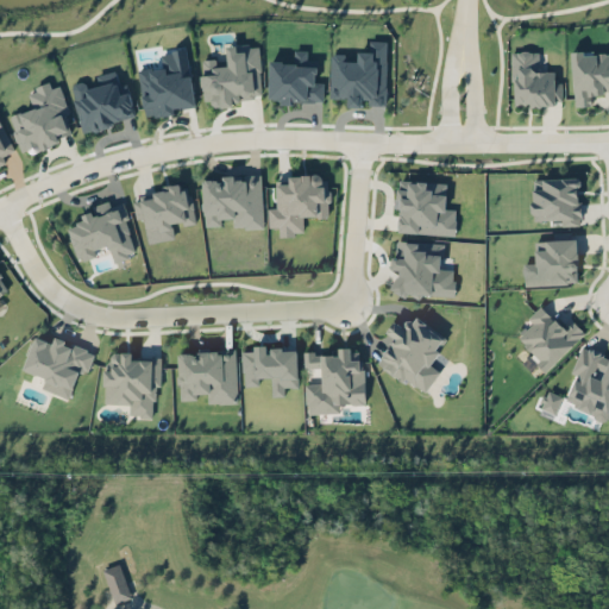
[(226,45),(228,66),(218,66),(218,58),(201,60),(203,104),(263,100),(259,43),(226,45)]
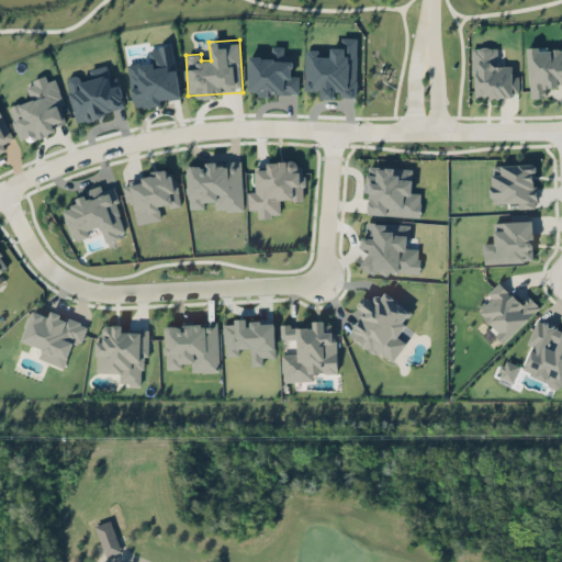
[(148,48),(150,63),(136,65),(137,71),(131,72),(133,88),(132,88),(134,107),(181,100),(172,45),(148,48)]
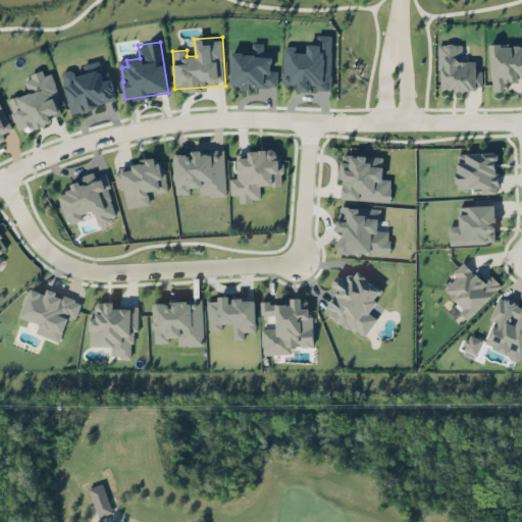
[(230,85),(240,85),(240,87),(277,88),(278,69),(271,69),(271,51),(263,50),(263,43),(252,42),(252,52),(230,52),(230,85)]
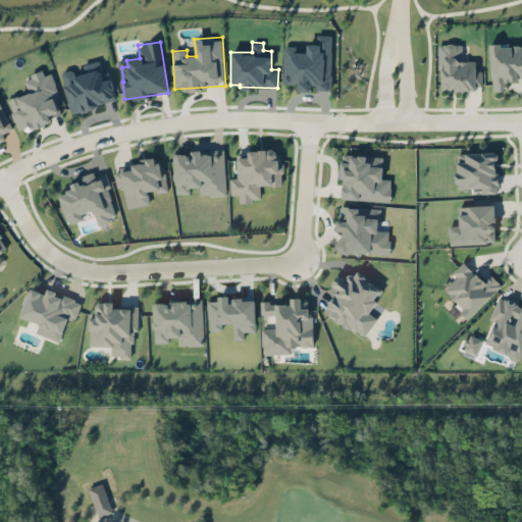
[(439,44),(440,91),(477,90),(476,60),(465,61),(464,43),(439,44)]
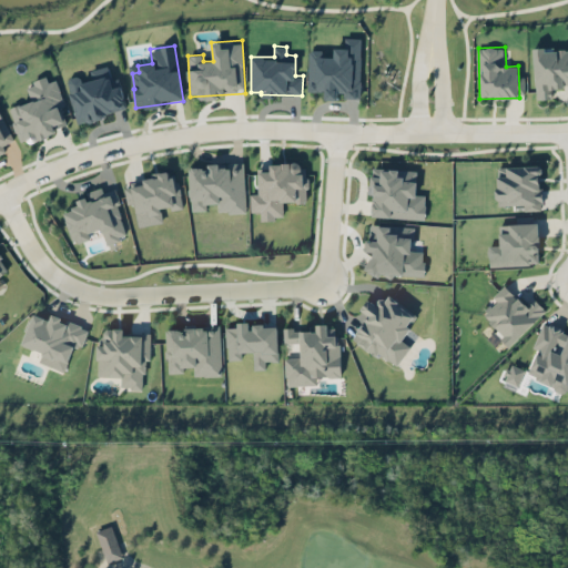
[(536,99),(551,99),(551,87),(567,85),(567,47),(533,50),(536,99)]
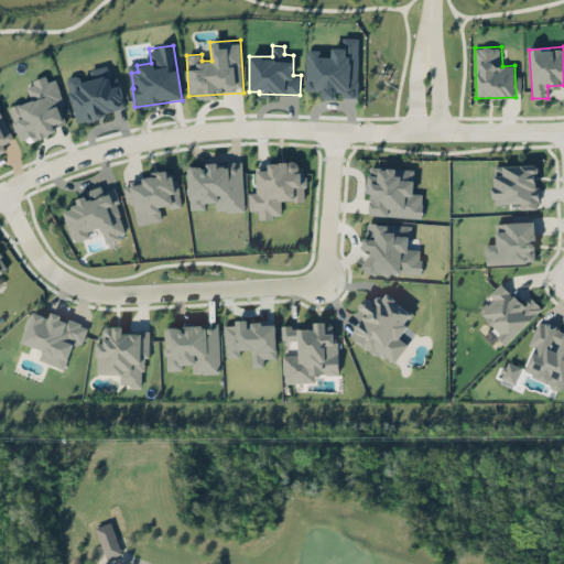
[(126,110),(119,77),(110,79),(108,65),(98,67),(100,77),(73,83),(80,119),(126,110)]
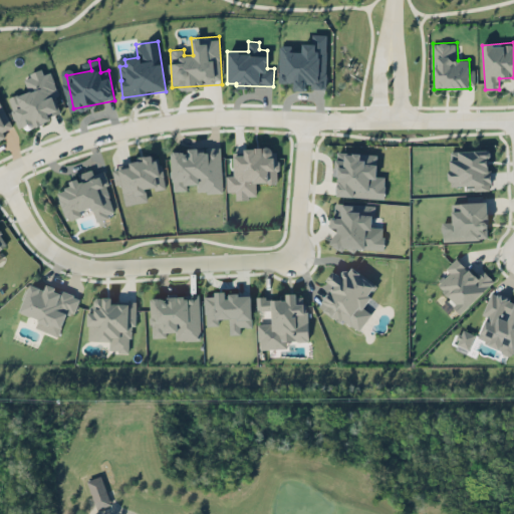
[(9,97),(18,129),(60,115),(55,95),(58,95),(50,68),(23,76),(28,91),(9,97)]
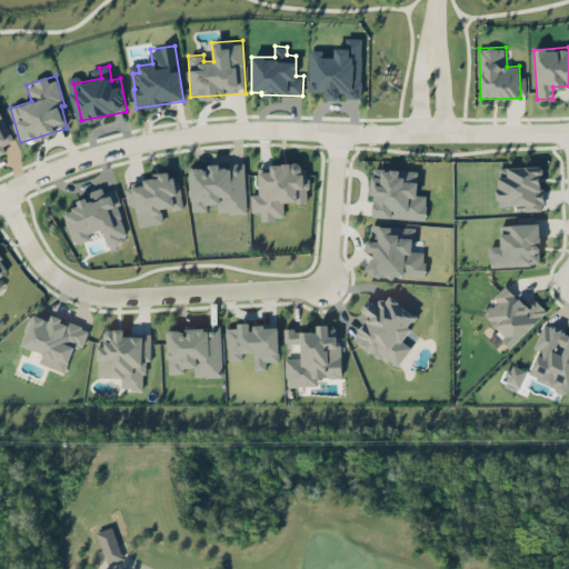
[(0,155),(6,152),(3,146),(12,141),(0,111),(0,155)]
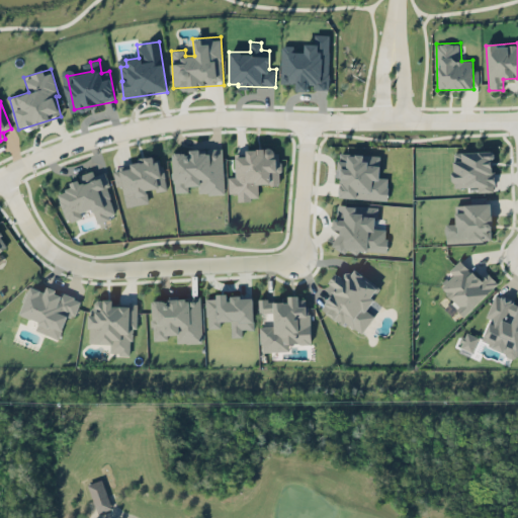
[(258,185),(278,184),(277,148),(245,149),(245,153),(236,154),(236,176),(228,176),(229,193),(237,193),(237,199),(258,199),(258,185)]
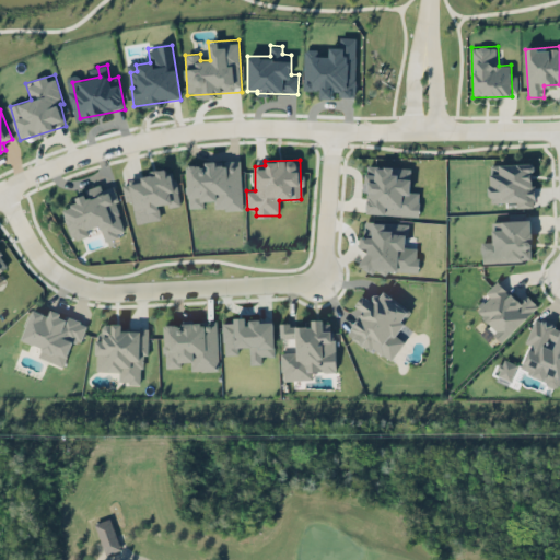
[(243,209),(241,162),(187,163),(188,208),(203,208),(203,201),(214,200),(214,210),(243,209)]
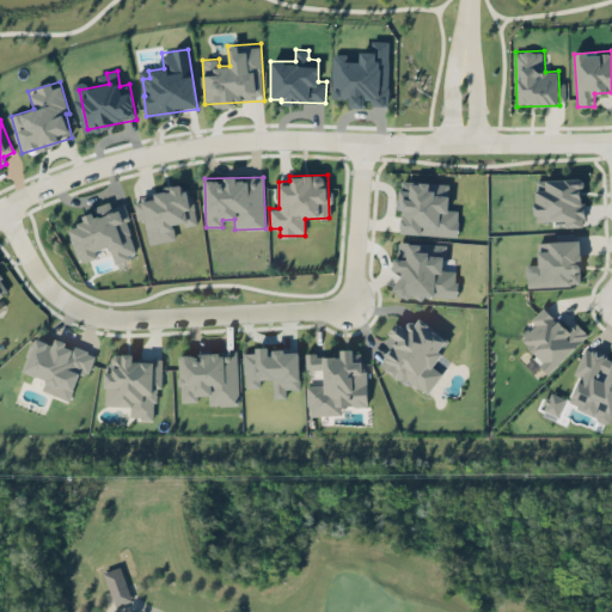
[(534,179),(536,221),(564,220),(564,226),(583,226),(582,178),(534,179)]
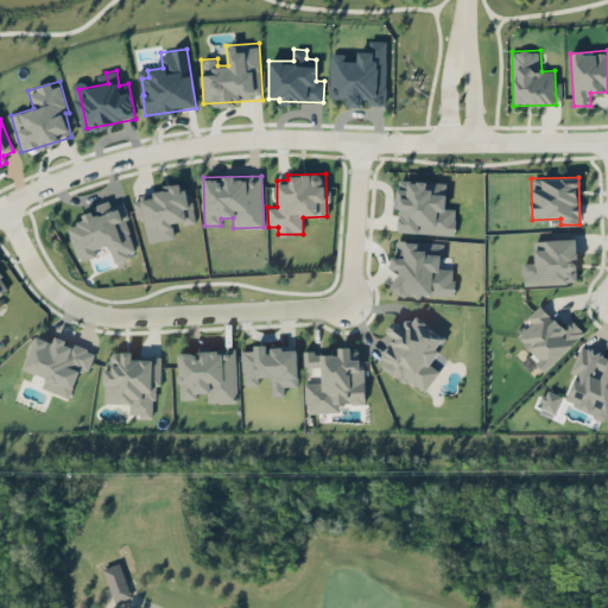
[(397,233),(455,234),(456,208),(445,208),(447,181),(398,179),(397,233)]
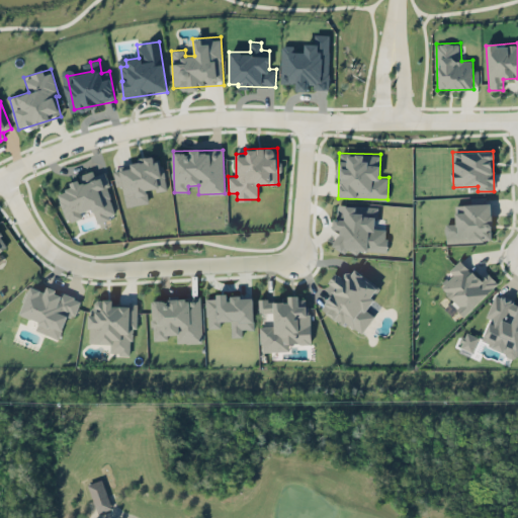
[(125,206),(149,202),(147,191),(166,188),(161,157),(130,162),(131,168),(119,169),(125,206)]
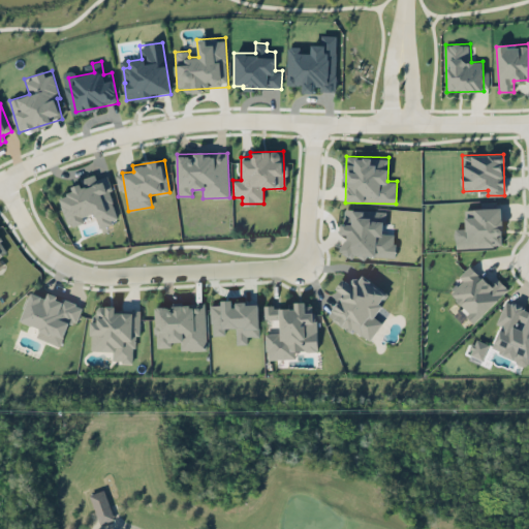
[(68,226),(84,222),(83,216),(94,213),(98,226),(119,220),(105,176),(96,179),(94,175),(80,179),(81,183),(70,186),(72,193),(59,196),(68,226)]
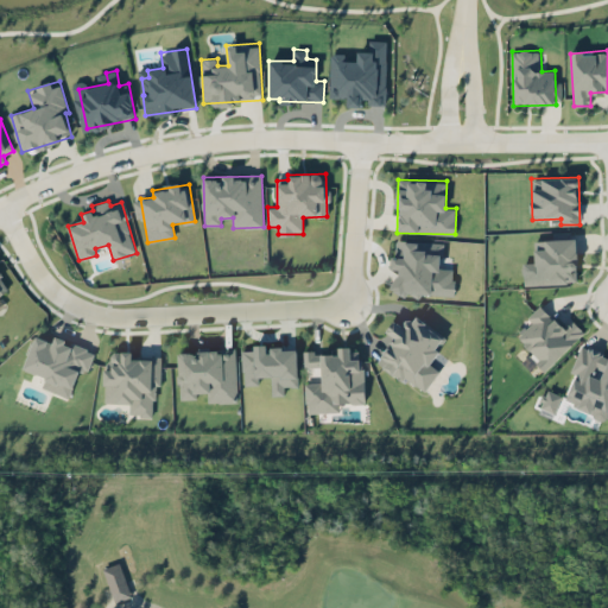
[(576,239),(533,240),(534,261),(523,263),(524,285),(578,283),(576,239)]
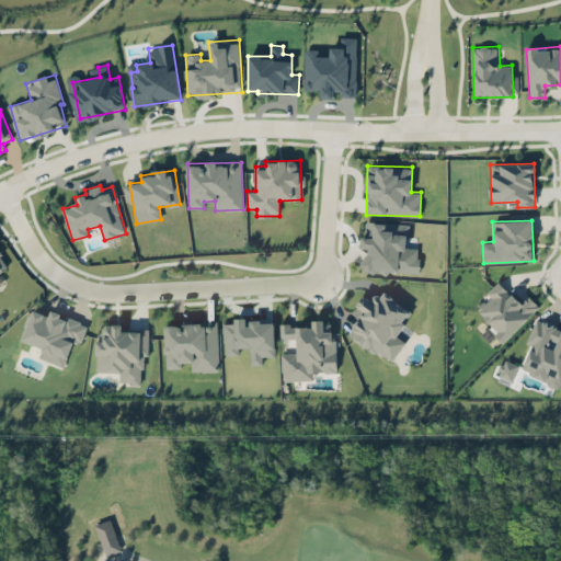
[(409,224),(364,221),(362,249),(364,250),(363,270),(375,271),(375,270),(419,272),(420,248),(408,247),(409,224)]
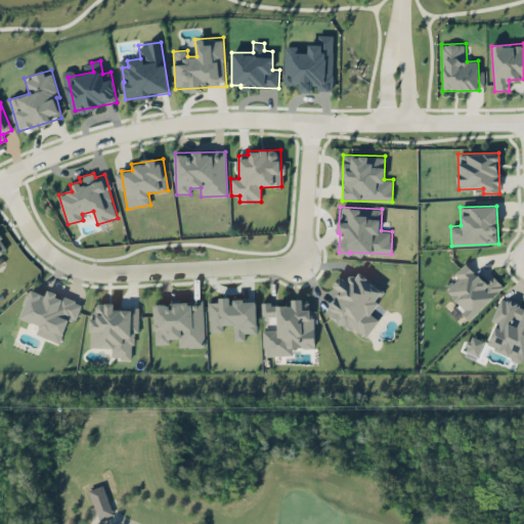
[(472,318),(504,286),(494,277),(488,285),(465,262),(454,273),(457,277),(444,292),(472,318)]
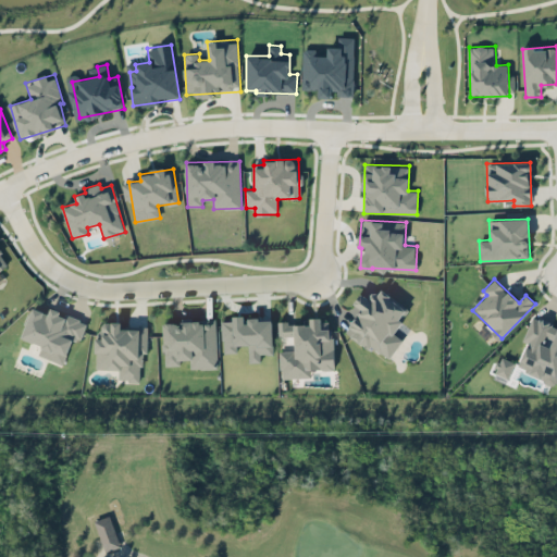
[(344,330),(388,360),(403,339),(394,334),(404,320),(400,319),(407,307),(381,289),(376,295),(367,288),(350,311),(355,314),(344,330)]
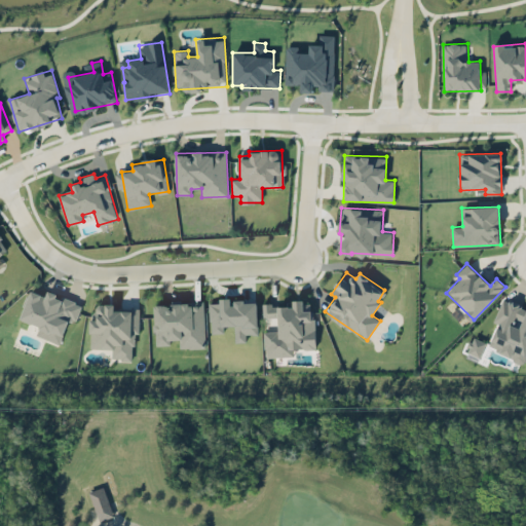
[(20,318),(39,326),(36,335),(60,344),(69,318),(76,322),(82,304),(47,291),(45,296),(30,291),(20,318)]
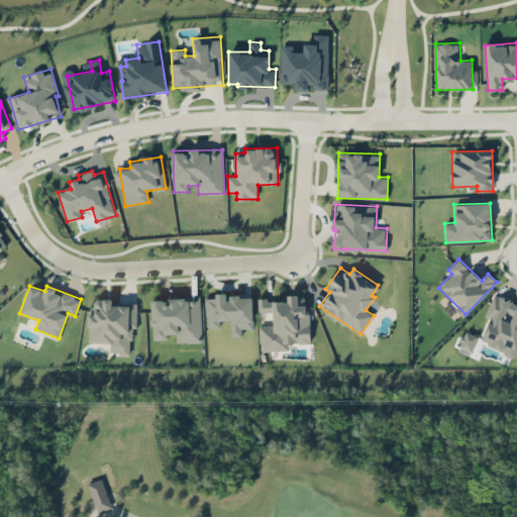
[(516,302),(494,293),(485,316),(489,318),(479,342),(514,356),(515,353),(516,354),(516,302)]
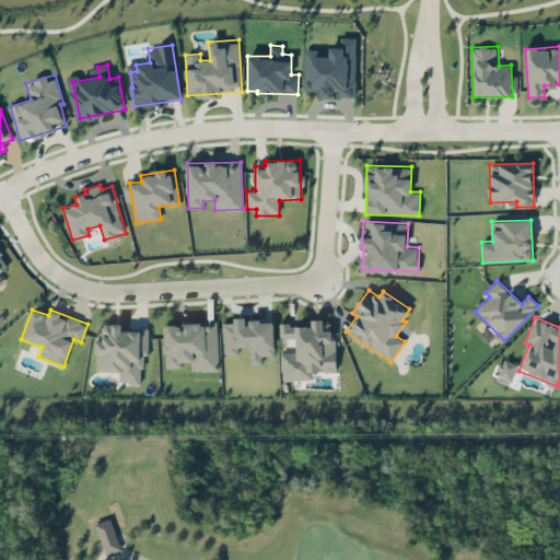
[(273,318),(233,321),(233,322),(223,323),(224,354),(238,354),(237,347),(249,347),(249,364),(261,364),(261,356),(275,356),(273,318)]
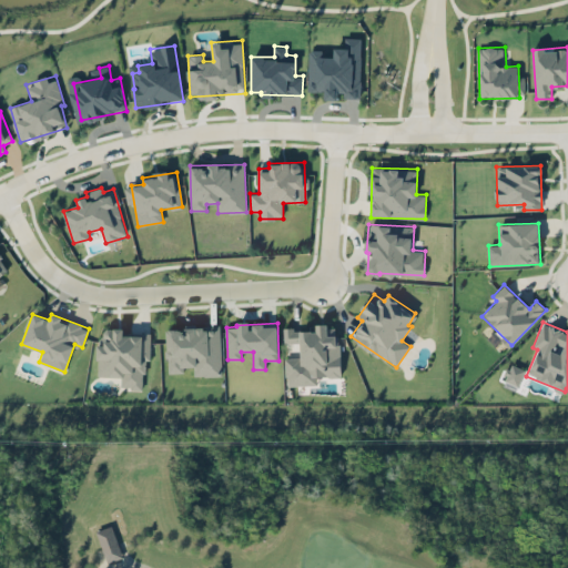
[(341,377),(338,324),(316,325),(316,328),(284,330),(284,344),(300,343),(301,357),(285,357),(286,386),(317,385),(317,378),(341,377)]
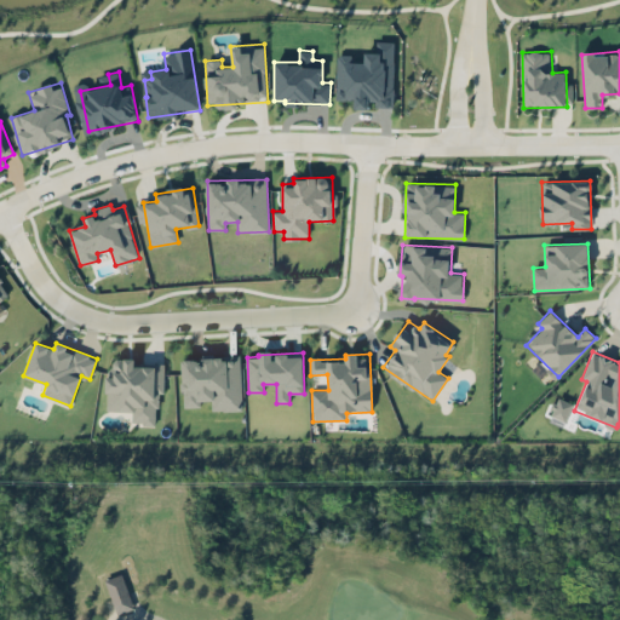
[(182,357),(183,407),(201,407),(200,401),(212,400),(212,411),(242,411),(241,357),(182,357)]
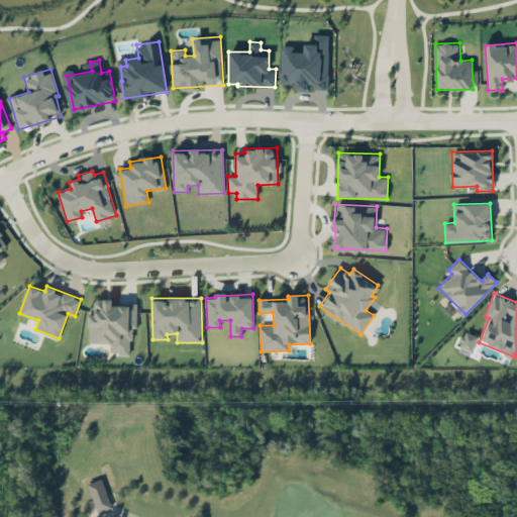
[(90,342),(111,342),(111,353),(133,353),(134,303),(113,303),(113,299),(90,299),(90,342)]
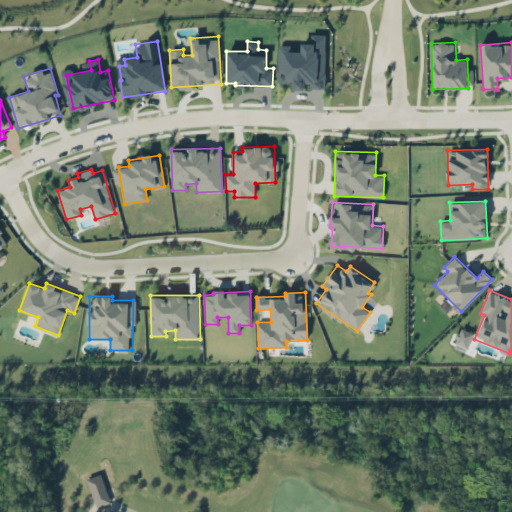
[(473,332),(460,328),(455,343),(468,347),(473,332)]
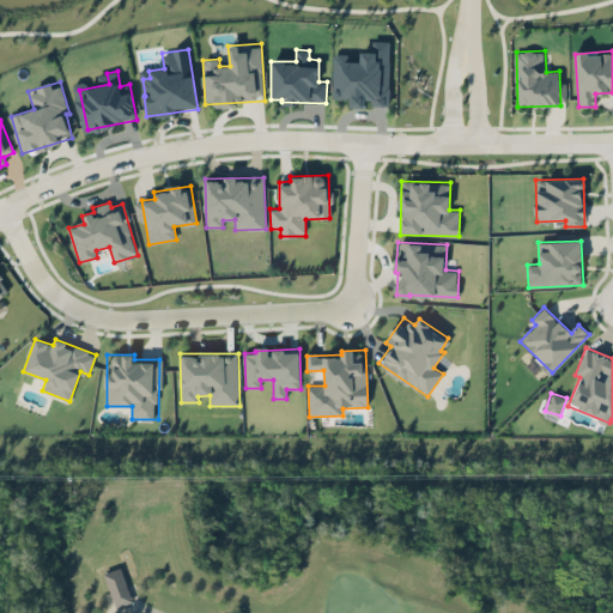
[(115,606),(132,601),(121,566),(103,571),(115,606)]
